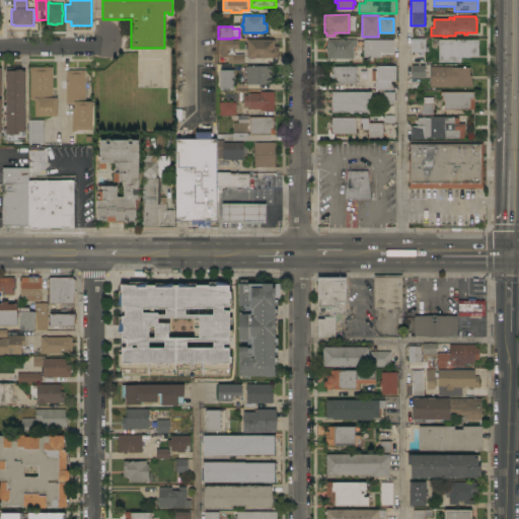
[(410,53),(410,39),(425,39),(425,53),(410,53)]
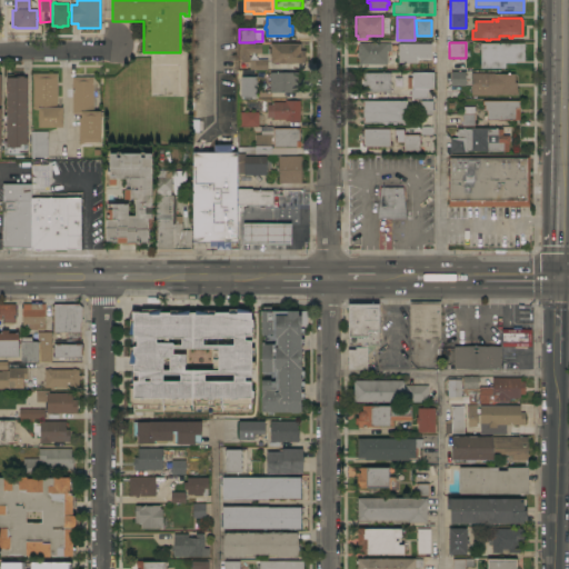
[(249,43),(249,45),(261,43),(261,56),(256,56),(256,53),(249,53),(249,57),(250,57),(250,61),(255,60),(267,60),(267,70),(255,70),(249,70),(249,62),(241,62),(241,60),(239,60),(239,43),(249,43)]
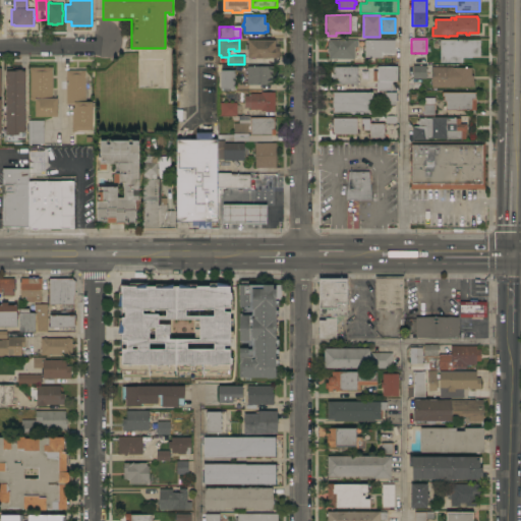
[(275,40),(275,46),(279,46),(279,58),(247,58),(247,50),(245,50),(245,45),(247,45),(247,40),(275,40)]
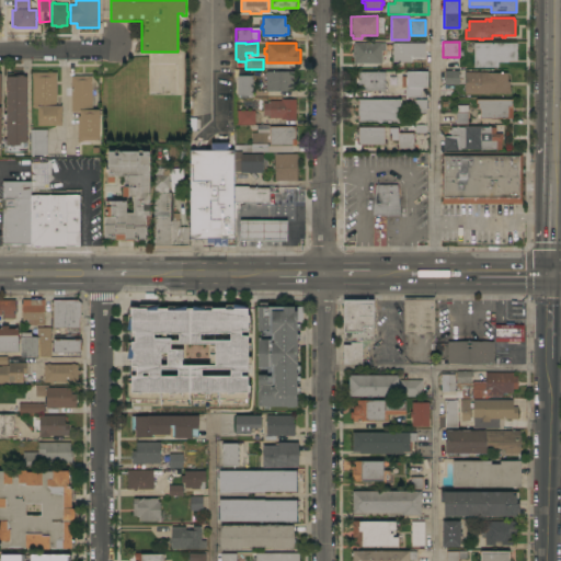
[(385,44),(385,50),(381,50),(381,64),(354,64),(354,63),(352,63),(352,57),(352,53),(351,53),(351,46),(353,46),(354,45),(354,44),(385,44)]
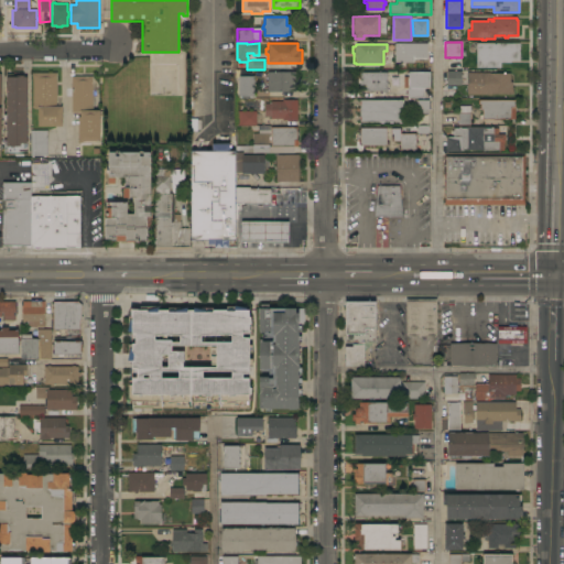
[(426,44),(426,60),(413,60),(413,63),(394,63),(394,44),(426,44)]
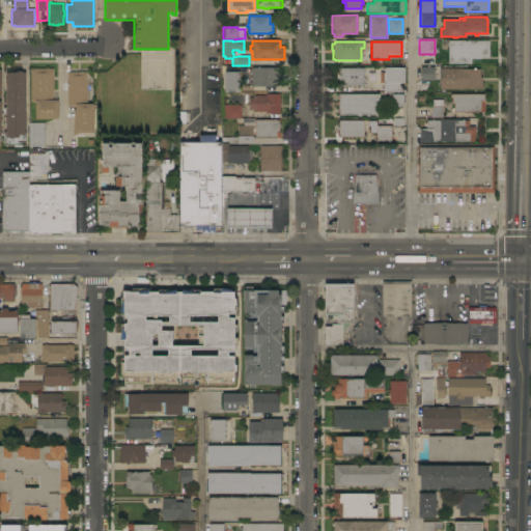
[(488,42),(488,57),(480,57),(480,59),(471,59),(471,64),(448,64),(448,42),(488,42)]
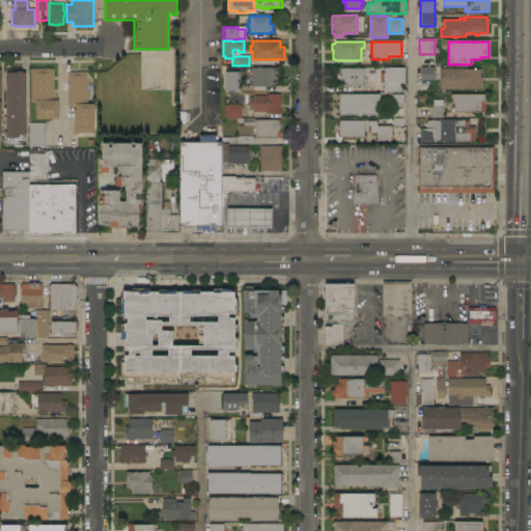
[(239,93),(224,92),(224,65),(236,65),(236,72),(239,72),(239,93)]
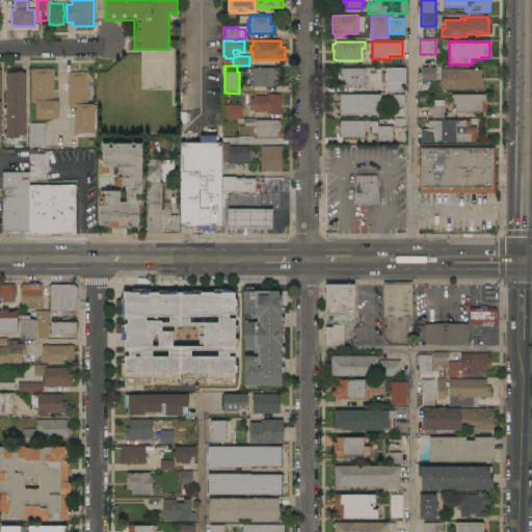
[(253,68),(278,69),(278,87),(251,87),(253,68)]
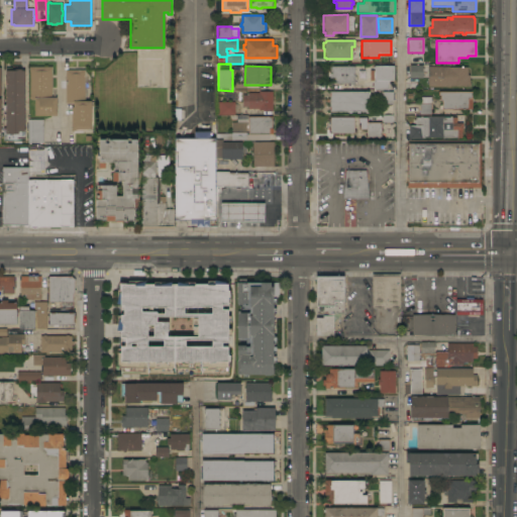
[(422,66),(422,79),(409,78),(409,66),(422,66)]
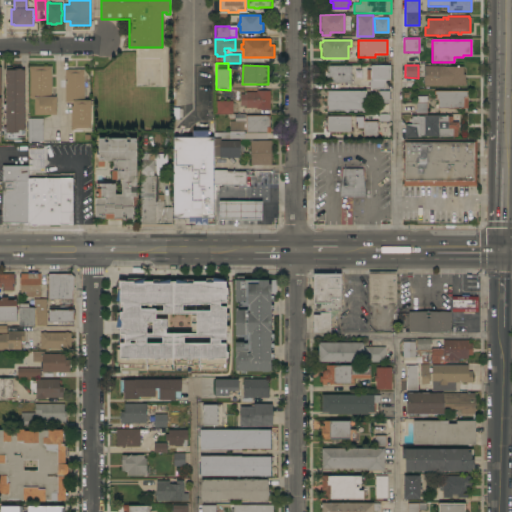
[(34,115),(34,98),(29,98),(29,96),(29,71),(29,66),(51,66),(51,97),(56,97),(56,115),(34,115)]
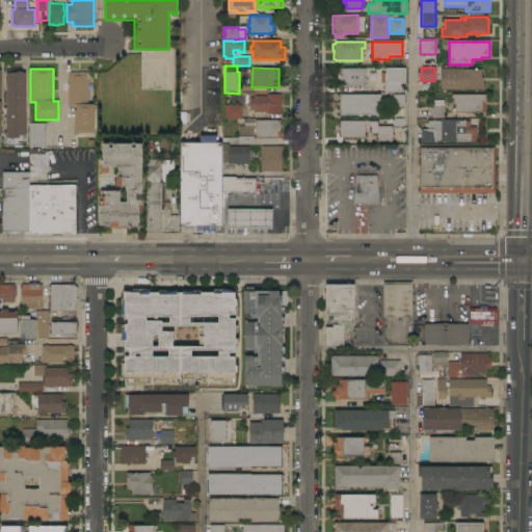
[(365,86),(337,87),(336,81),(339,81),(339,74),(337,74),(337,69),(365,69),(365,86)]
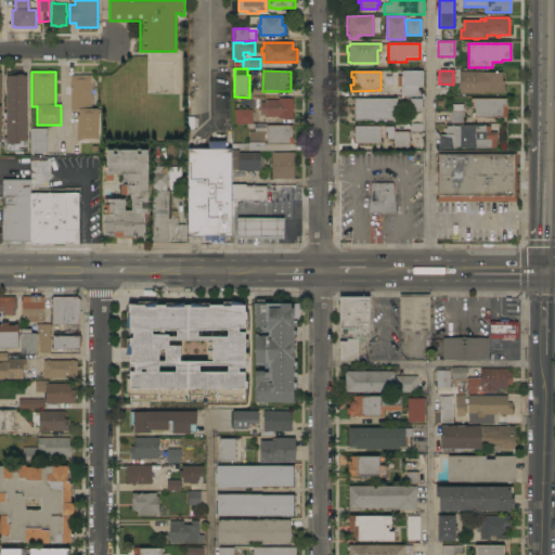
[(422,87),(416,87),(416,97),(387,95),(387,88),(401,88),(401,87),(397,87),(397,76),(401,76),(401,74),(400,74),(400,72),(422,72),(422,87)]
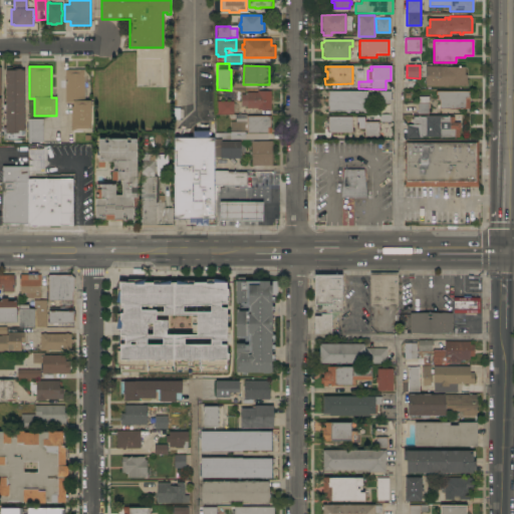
[(426,66),(446,66),(446,67),(465,67),(465,68),(466,68),(466,73),(465,73),(465,75),(466,75),(466,80),(468,80),(468,84),(466,84),(466,86),(446,86),(426,86),(426,66)]
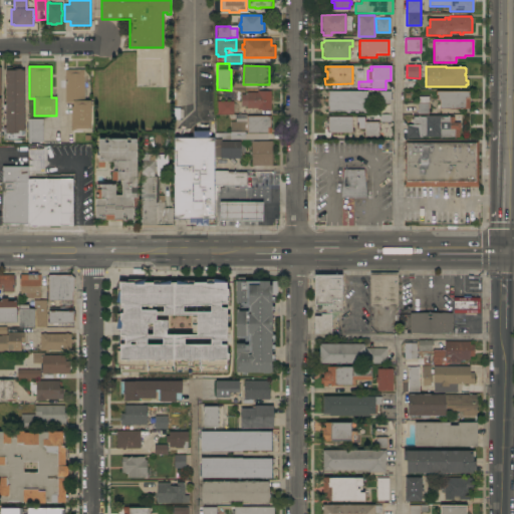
[(3,141),(3,127),(6,127),(6,114),(3,114),(3,104),(6,104),(5,70),(15,70),(15,69),(21,69),(21,70),(23,70),(24,130),(25,141),(3,141)]
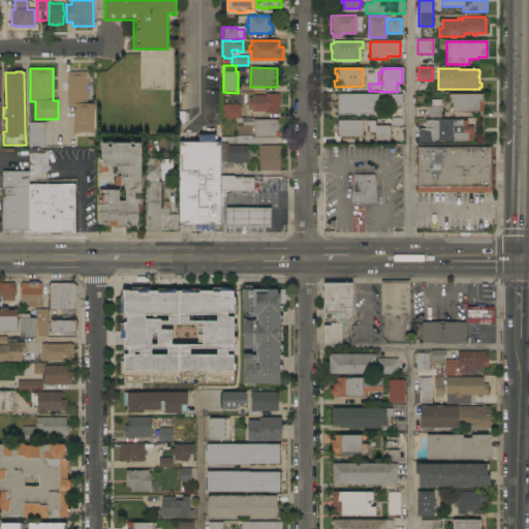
[(87,71),(87,103),(93,103),(94,134),(78,134),(78,136),(73,136),(73,110),(74,110),(74,105),(66,105),(66,71),(87,71)]
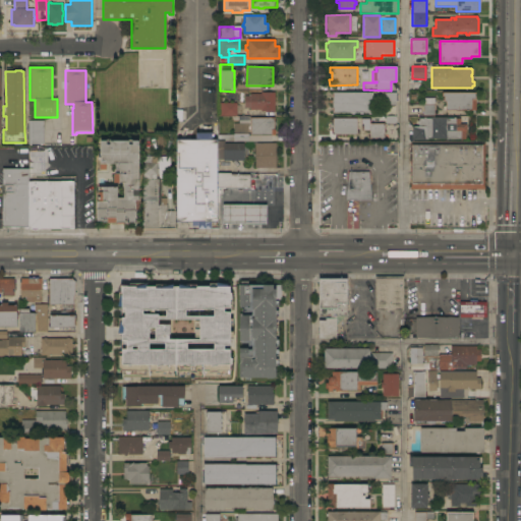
[(275,112),(261,112),(261,110),(249,110),(249,108),(244,108),(244,96),(249,96),(249,94),(261,94),(261,92),(275,92),(275,112)]
